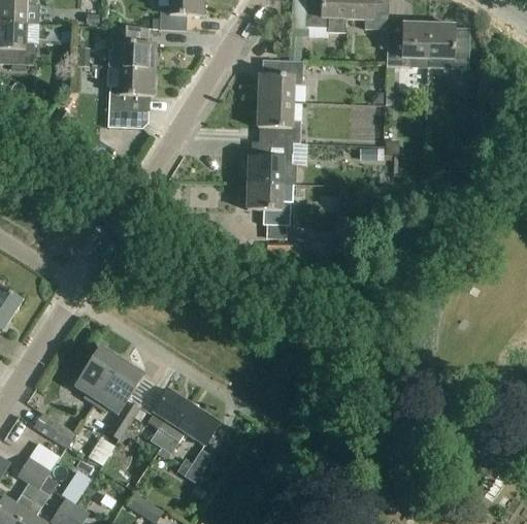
[(0,22),(25,23),(25,5),(34,5),(34,0),(0,0),(0,22)]
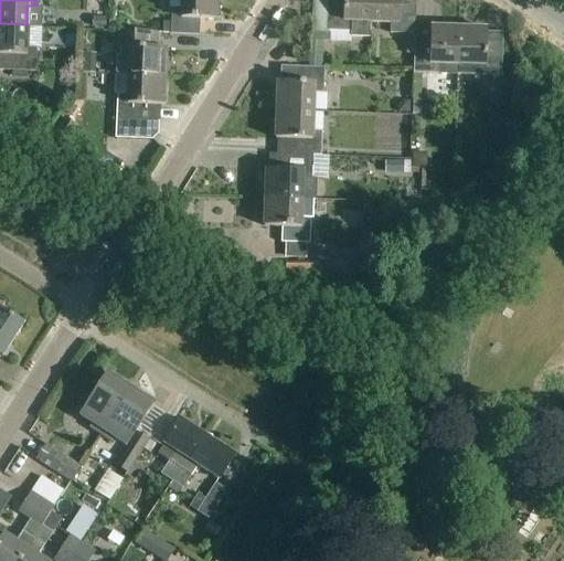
[(216,17),(216,0),(180,0),(180,6),(170,6),(169,20),(163,20),(162,30),(198,31),(199,16),(216,17)]
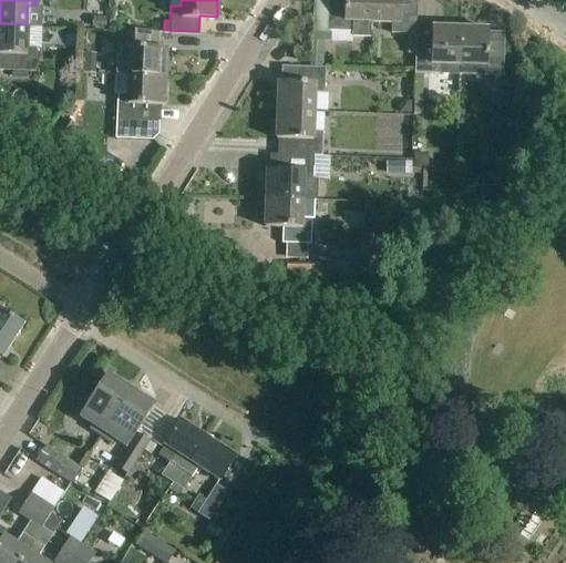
[(328,0),(327,29),(351,30),(351,36),(370,36),(371,21),(371,0),(328,0)]
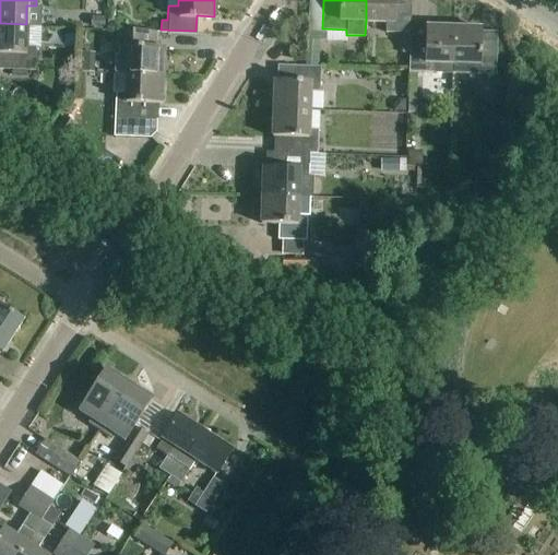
[(366,0),(366,21),(383,21),(383,31),(402,32),(401,51),(407,51),(410,3),(394,2),(394,0),(366,0)]
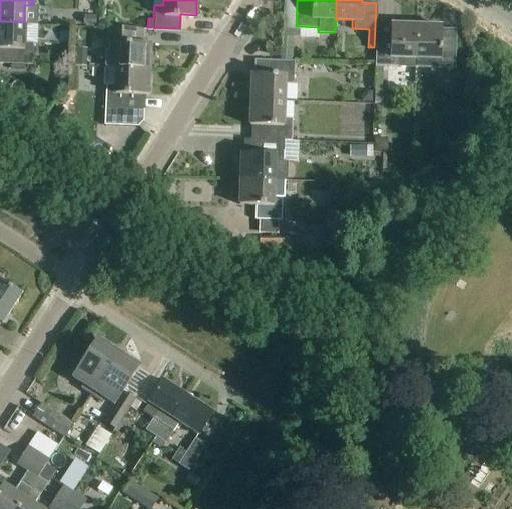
[(93,23),(93,14),(80,14),(80,23),(93,23)]
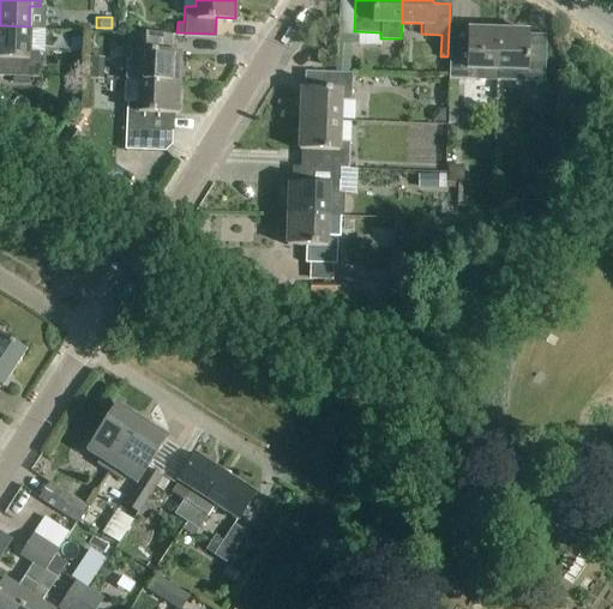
[(0,73),(6,73),(12,74),(23,74),(28,74),(38,74),(40,48),(44,48),(44,26),(29,26),(0,25),(0,73)]
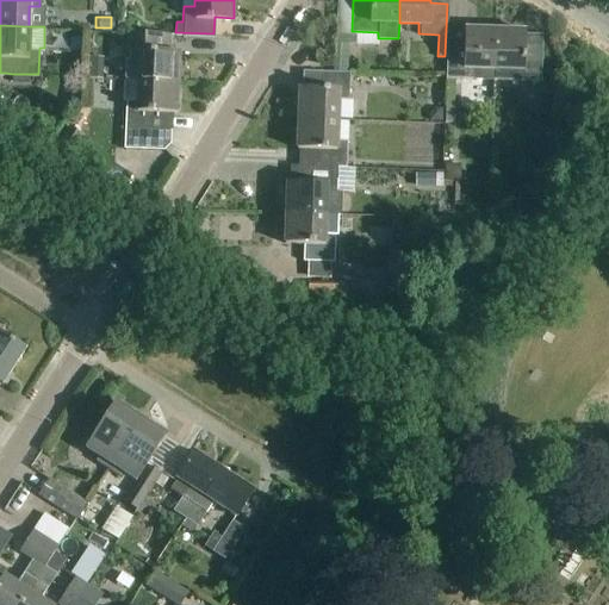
[(493,69),(495,30),(464,29),(464,35),(448,35),(448,47),(447,47),(445,95),(454,97),(455,78),(472,79),(472,76),(492,78),(493,69)]
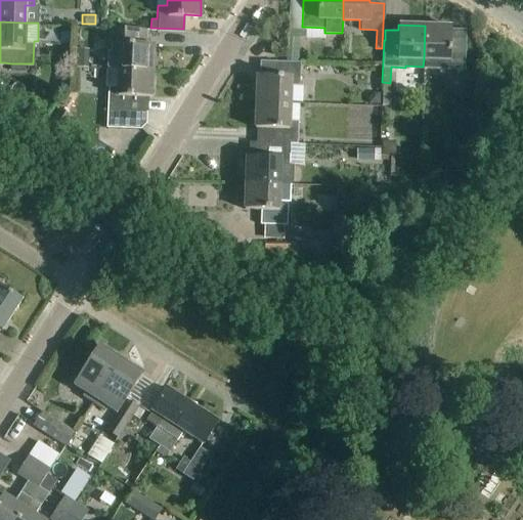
[(105,66),(151,69),(153,42),(142,42),(143,27),(110,26),(109,49),(104,49),(103,66),(105,66)]
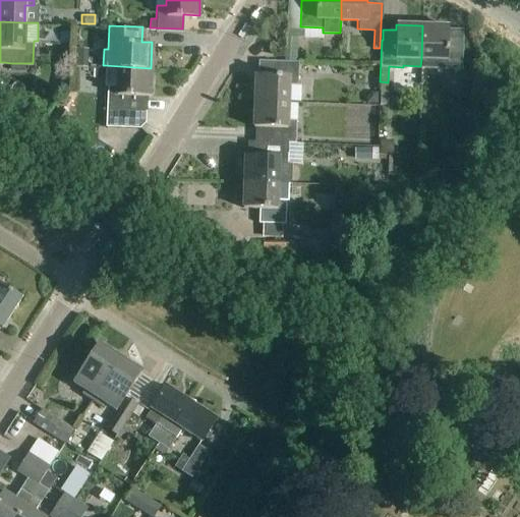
[(421,59),(420,66),(438,67),(438,68),(461,69),(462,30),(448,29),(448,26),(422,25),(421,59)]
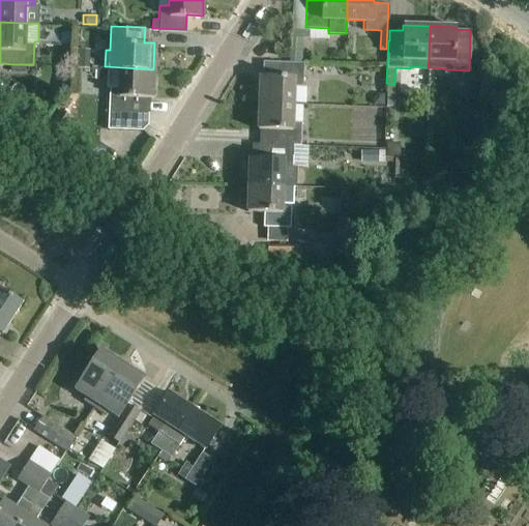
[(258,100),(292,103),(293,85),(302,85),(303,62),(262,60),(262,75),(259,75),(258,100)]
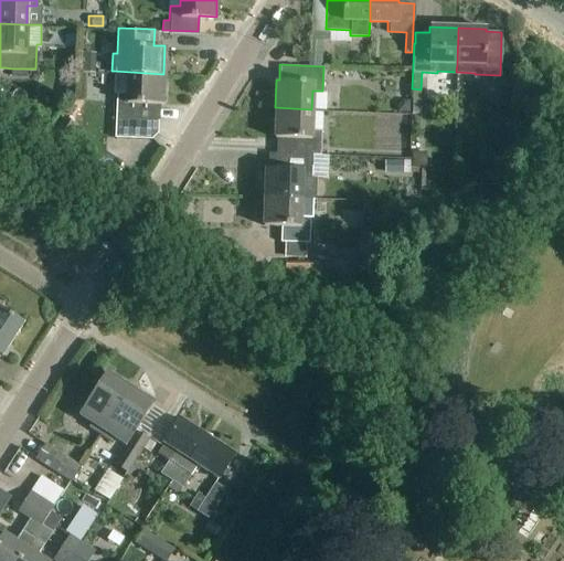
[(161,103),(163,74),(114,71),(113,91),(116,92),(115,116),(158,118),(159,103),(161,103)]
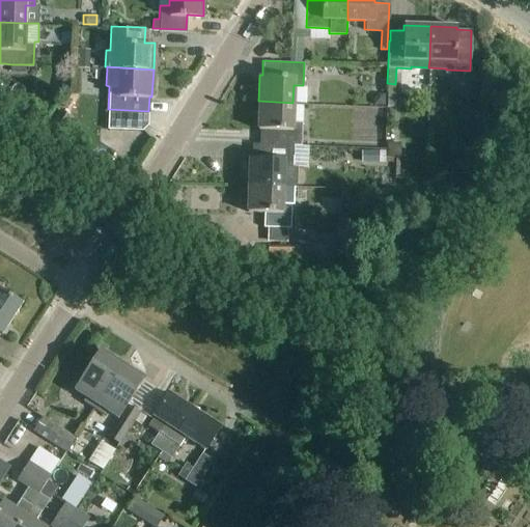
[(66,87),(67,76),(55,75),(55,86),(66,87)]
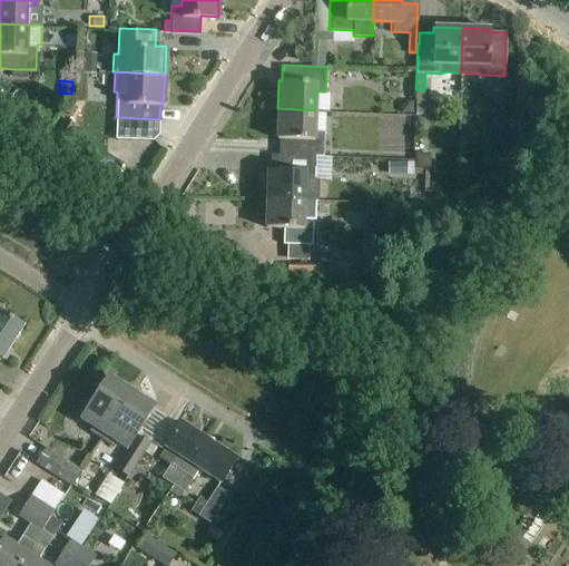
[(401,111),(413,111),(413,100),(400,100),(401,111)]
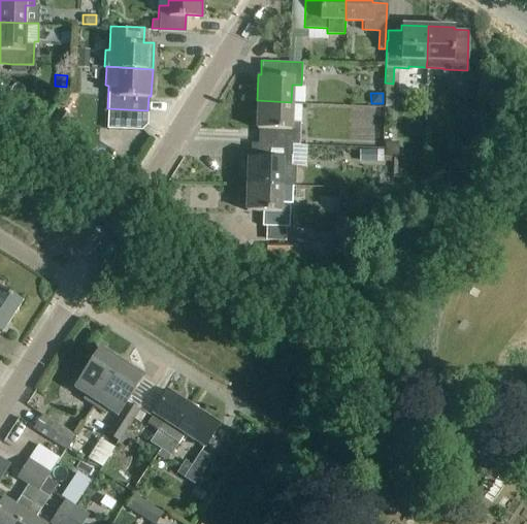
[(34,113),(36,113),(38,112),(40,111),(41,110),(42,108),(42,106),(42,104),(41,102),(39,101),(38,100),(36,99),(34,99),(32,100),(30,101),(29,102),(28,104),(28,106),(28,108),(29,110),(30,111),(32,112),(34,113)]
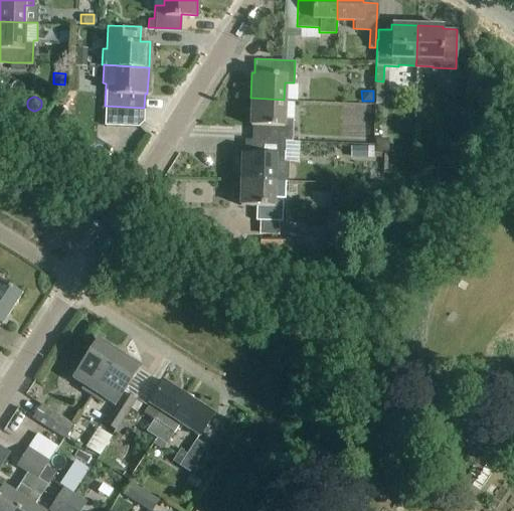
[(283,118),(284,100),(250,98),(249,124),(258,125),(258,138),(284,139),(292,140),(293,118),(283,118)]
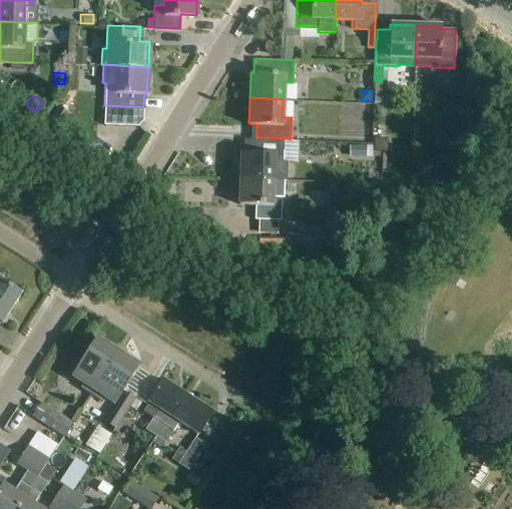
[(283,138),(257,137),(243,137),(242,151),(240,151),(239,177),(287,178),(287,161),(282,161),(283,138)]
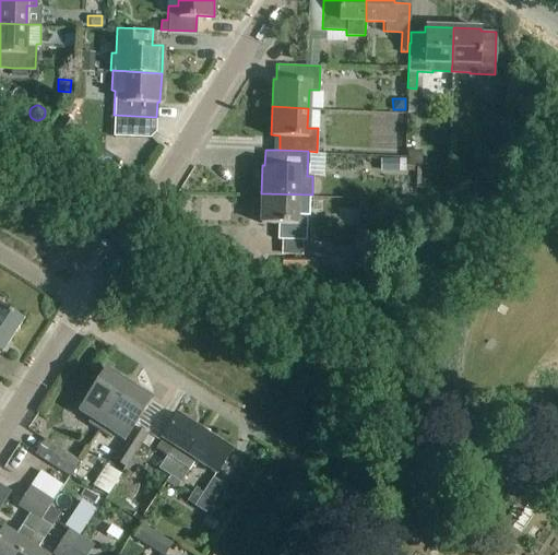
[(487,168),(500,162),(496,152),(483,158),(487,168)]
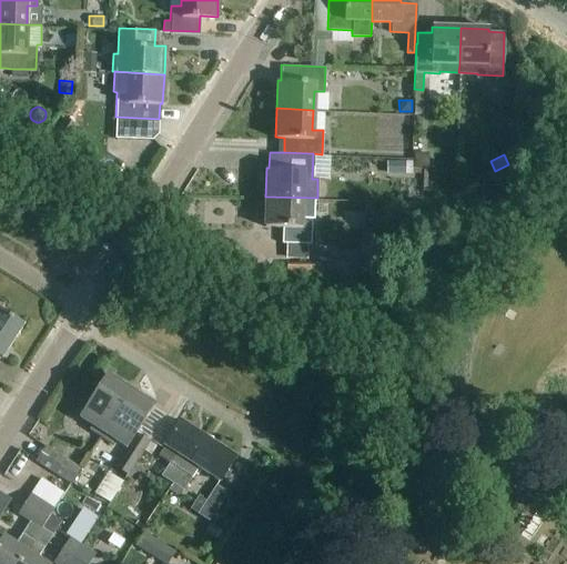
[(386,171),(405,171),(405,160),(386,160),(386,171)]
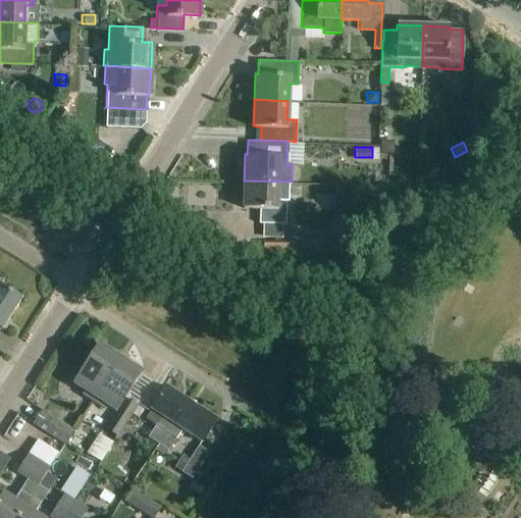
[(291,182),(292,182),(244,180),(243,206),(259,207),(259,221),(264,222),(283,223),(285,223),(287,199),(289,199),(289,182),(291,182)]
